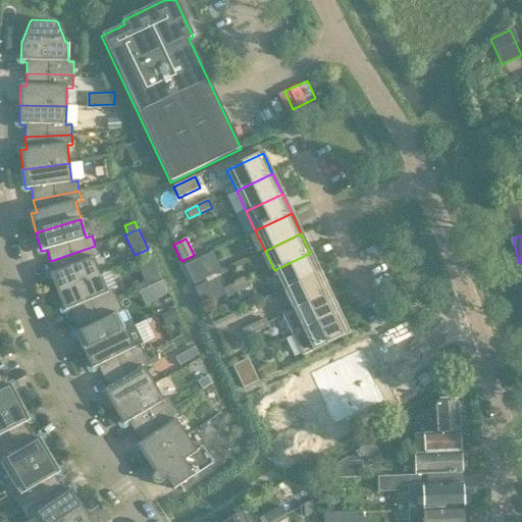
[(95,246),(50,261),(55,272),(49,275),(57,293),(100,275),(93,259),(99,256),(95,246)]
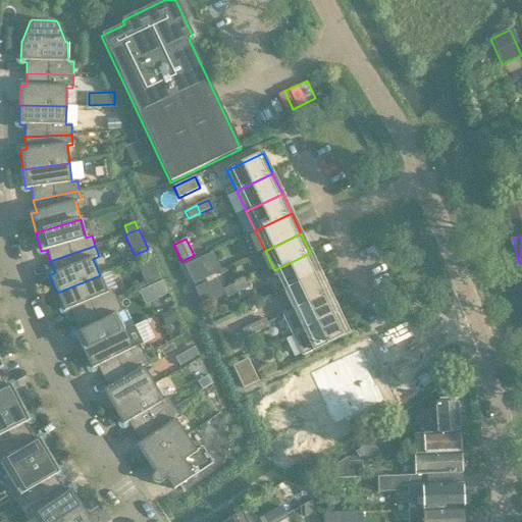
[(310,253),(274,270),(283,291),(320,273),(310,253)]
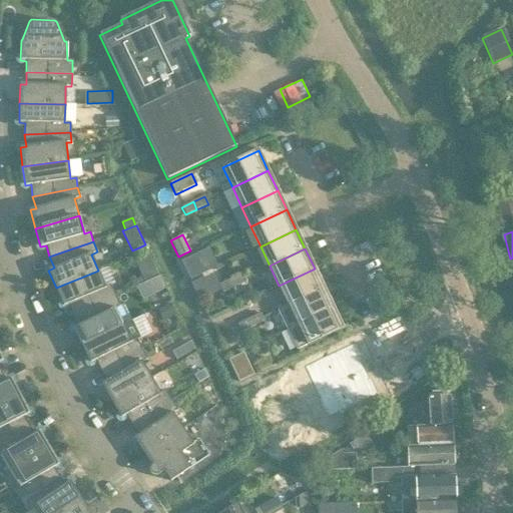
[(182,264),(189,280),(200,275),(193,259),(182,264)]
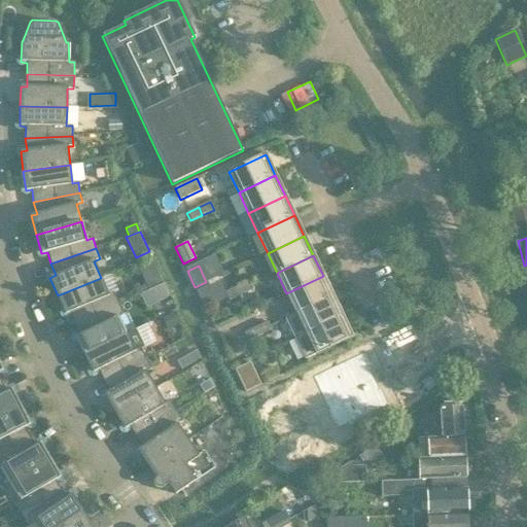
[(323,276),(286,293),(296,313),(332,295),(323,276)]
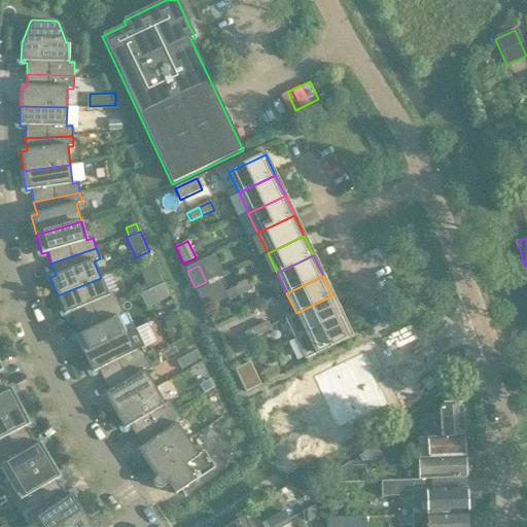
[(101,278),(58,295),(65,314),(70,312),(75,323),(118,304),(113,293),(108,295),(101,278)]
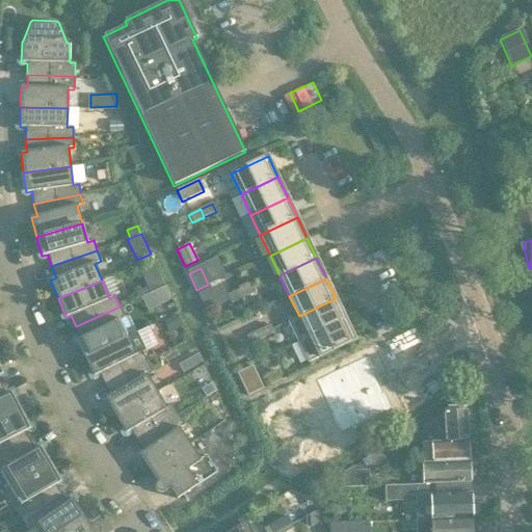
[(250,285),(239,290),(242,298),(255,293),(250,285)]
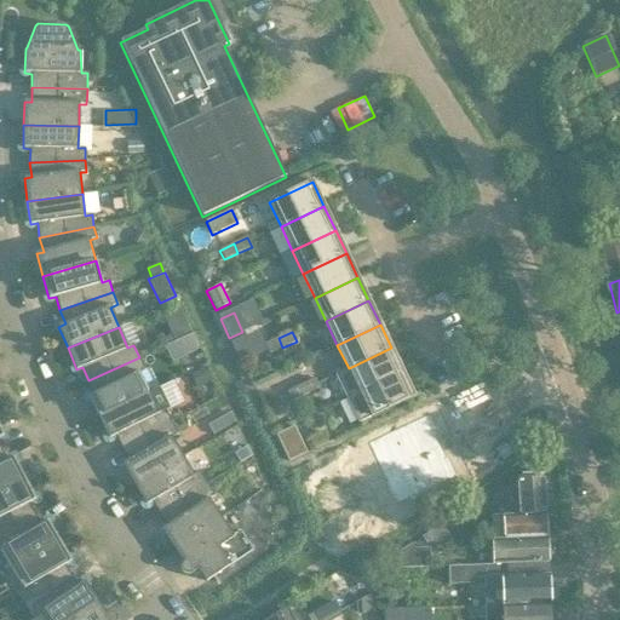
[(194,333),(178,340),(185,356),(201,349),(194,333)]
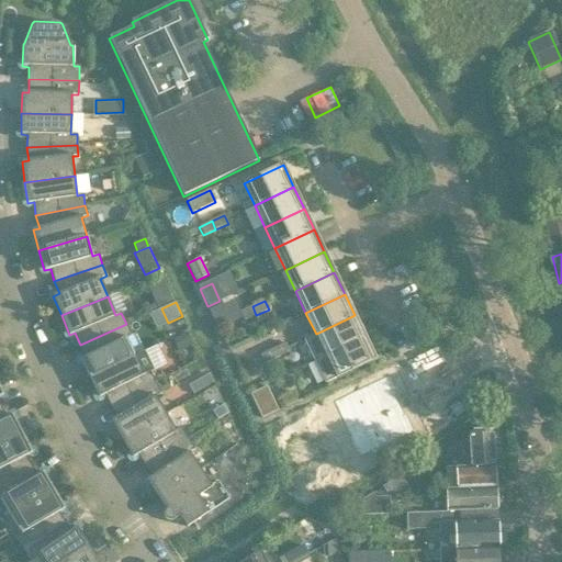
[(222,304),(210,310),(218,328),(229,323),(222,304)]
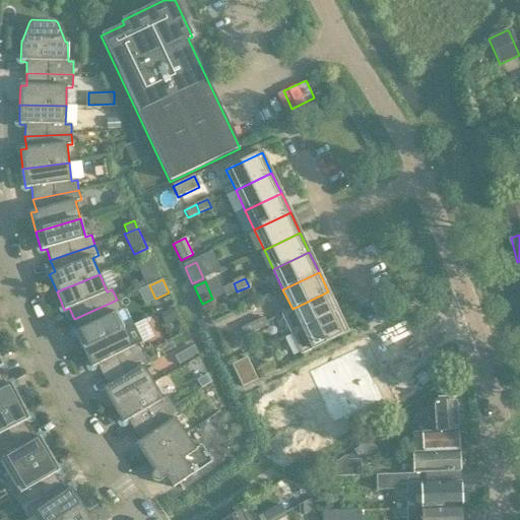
[(234,283),(221,289),(225,297),(237,291),(234,283)]
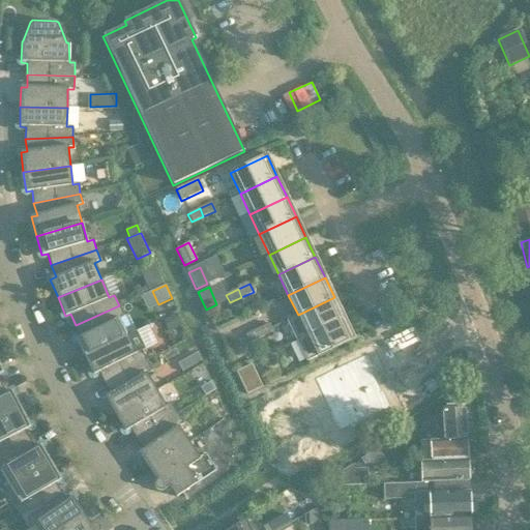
[(334,297),(298,315),(287,321),(296,341),(344,318),(334,297)]
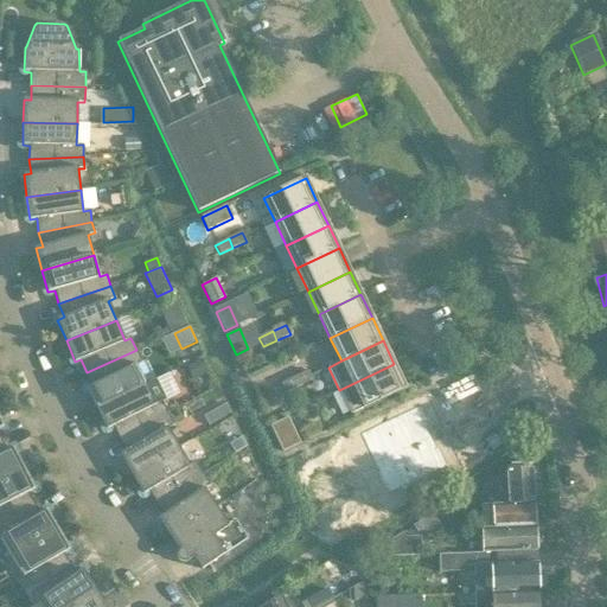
[(136,350),(87,372),(93,385),(87,388),(96,409),(145,384),(136,365),(142,363),(136,350)]
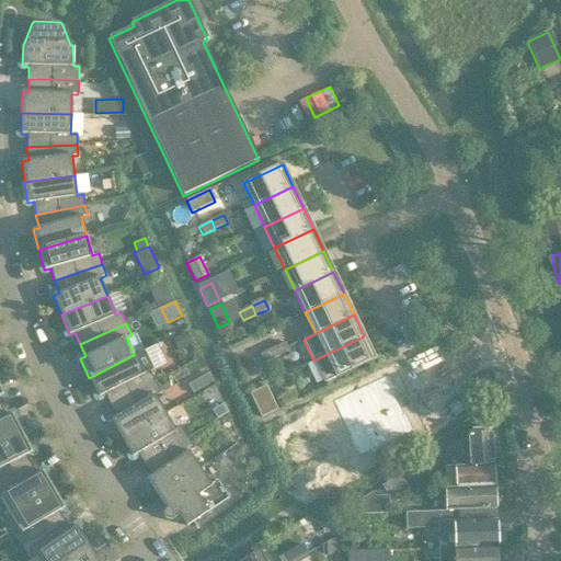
[(364,336),(313,361),(324,384),(375,359),(364,336)]
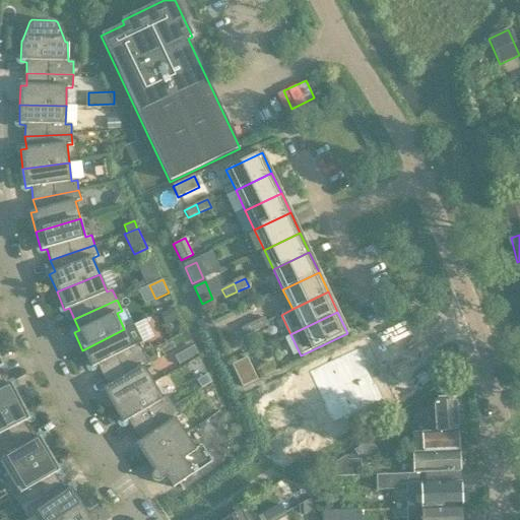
[(263,318),(252,323),(256,331),(267,326),(263,318)]
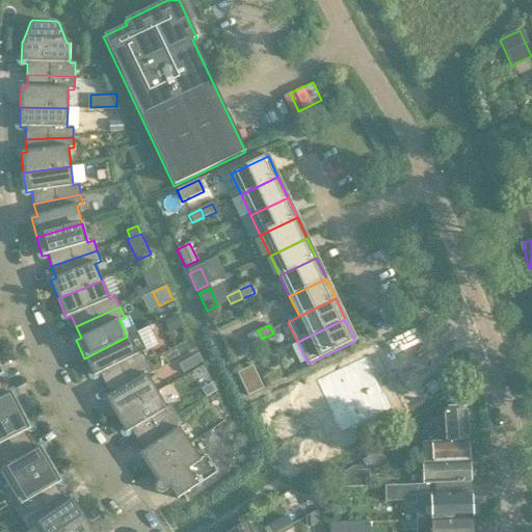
[(258,330),(246,337),(250,344),(262,339),(258,330)]
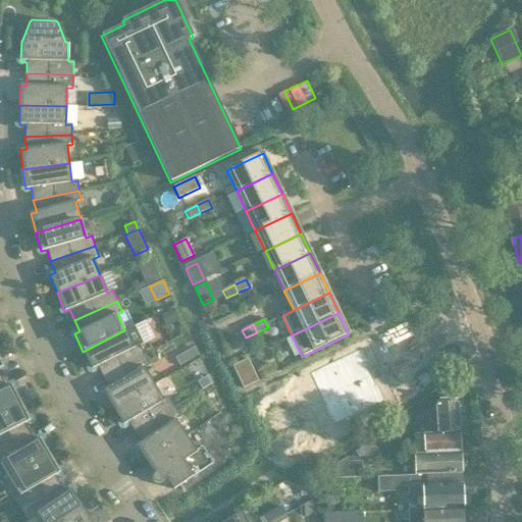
[(124,330),(83,352),(92,369),(97,366),(102,377),(144,355),(139,345),(133,348),(124,330)]
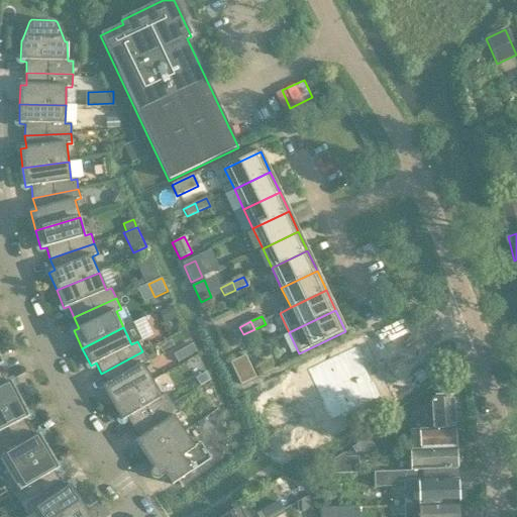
[(356,345),(310,368),(322,393),(366,373),(362,364),(365,362),(356,345)]
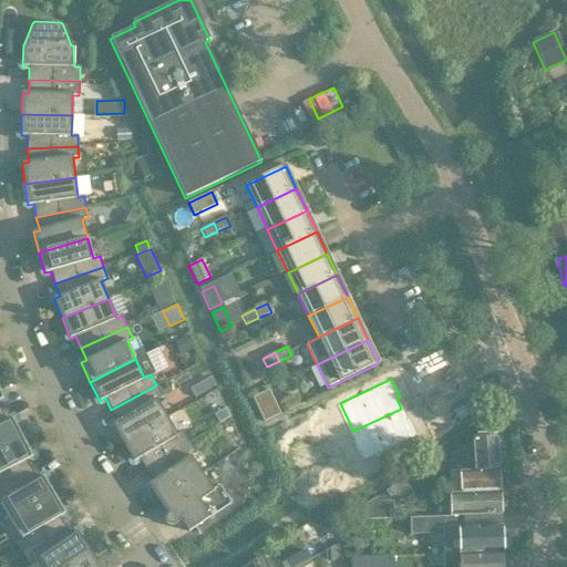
[(156,385),(111,410),(117,421),(112,424),(123,443),(167,418),(156,401),(163,398),(156,385)]
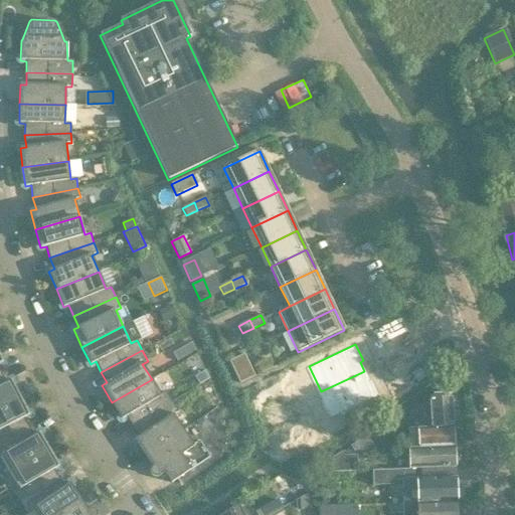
[(244,354),(229,361),(240,383),(254,376),(244,354)]
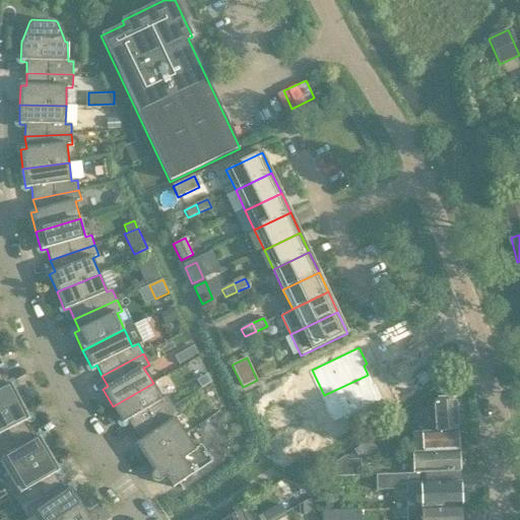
[(271,364),(260,369),(263,377),(275,372),(271,364)]
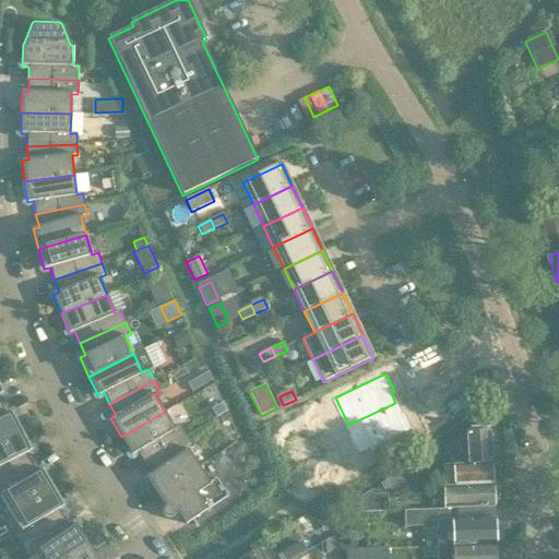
[(223,402),(211,409),(216,418),(227,411),(223,402)]
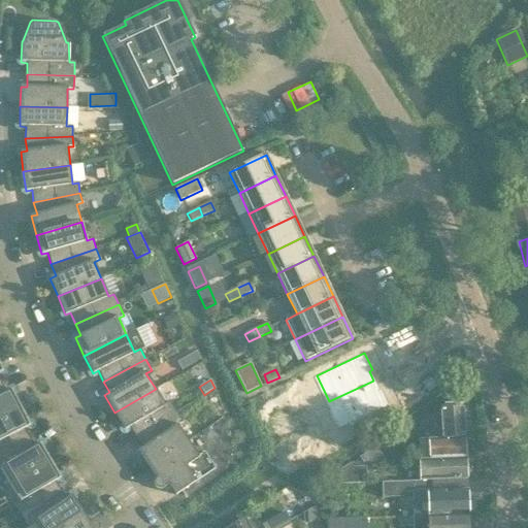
[(373,381),(329,401),(342,428),(389,405),(382,389),(377,390),(373,381)]
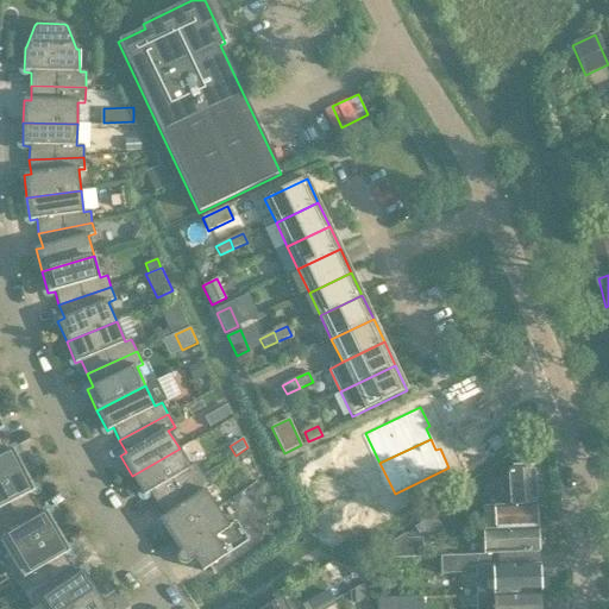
[(2,443),(0,443),(0,482),(24,470),(13,450),(7,453),(2,443)]
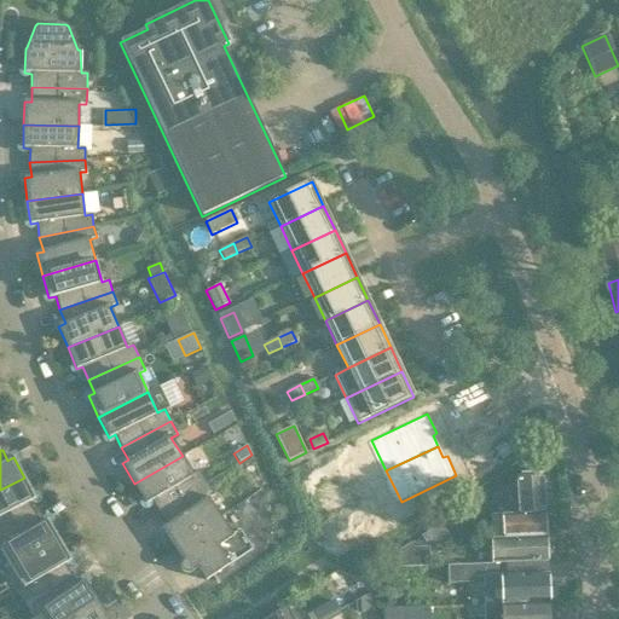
[(183,456),(134,484),(146,504),(152,501),(160,513),(207,484),(200,472),(194,475),(183,456)]
